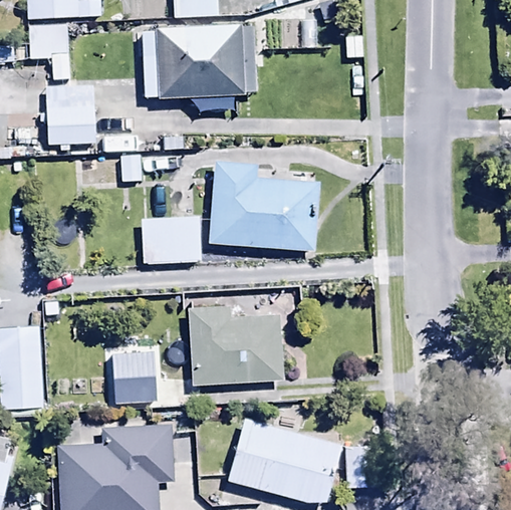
[(27,0),(28,19),(106,17),(105,0),(27,0)]
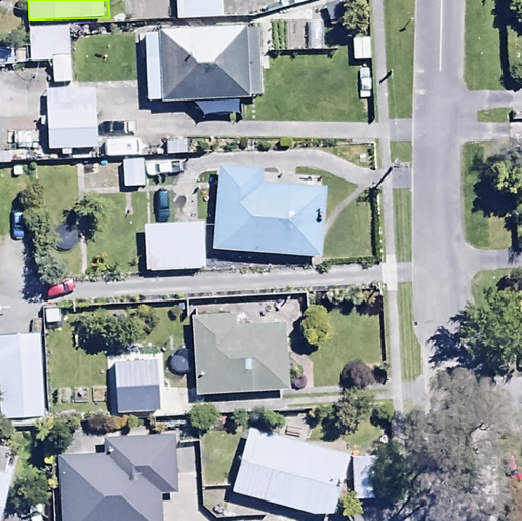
[(176,0),(177,18),(224,16),(222,0),(176,0)]
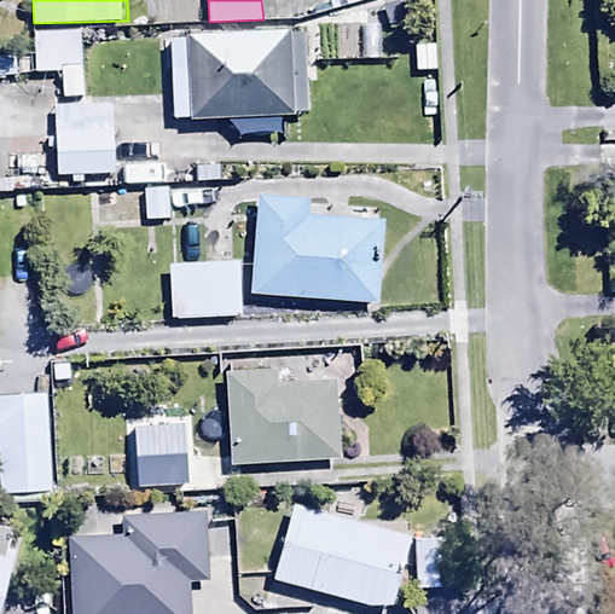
[(83,29),(35,29),(35,71),(63,71),(63,96),(85,96),(85,84),(91,84),(91,74),(83,74),(83,29)]
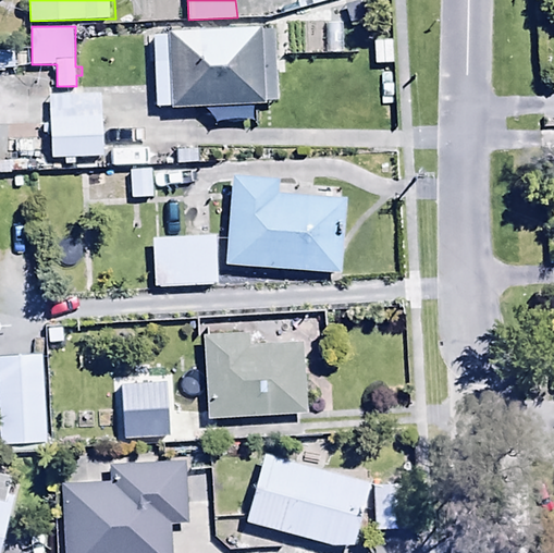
[(277,27),(154,31),(156,107),(229,105),(229,121),(258,120),(257,105),(266,103),(266,98),(279,97),(277,27)]
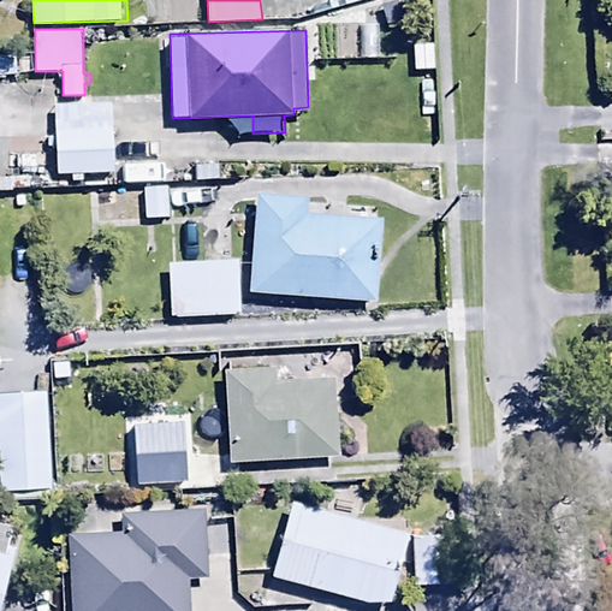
[(0,54),(0,75),(18,76),(19,55),(0,54)]
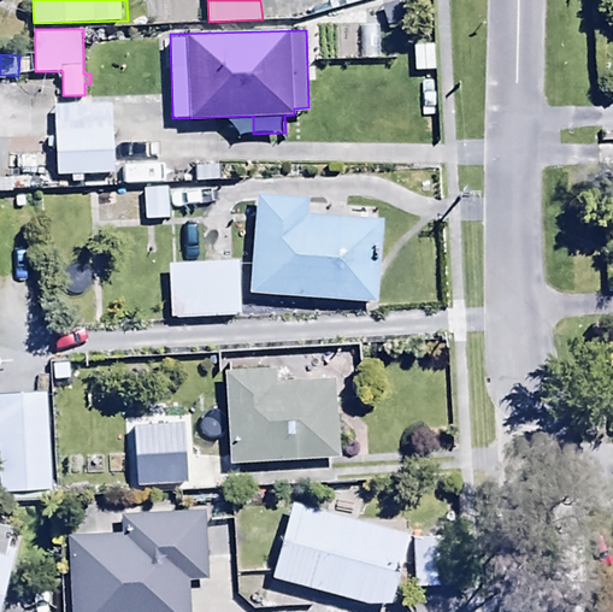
[(112,99),(57,101),(59,174),(75,174),(75,180),(92,178),(92,174),(115,172),(112,99)]
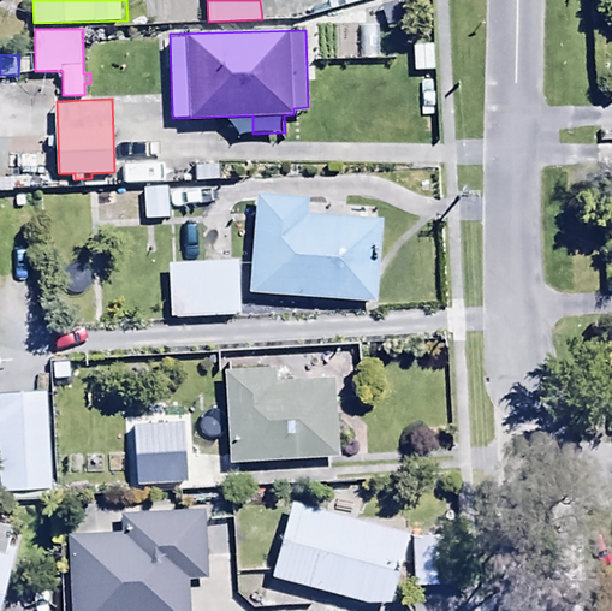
[(47,149),(13,149),(13,172),(47,172),(47,149)]
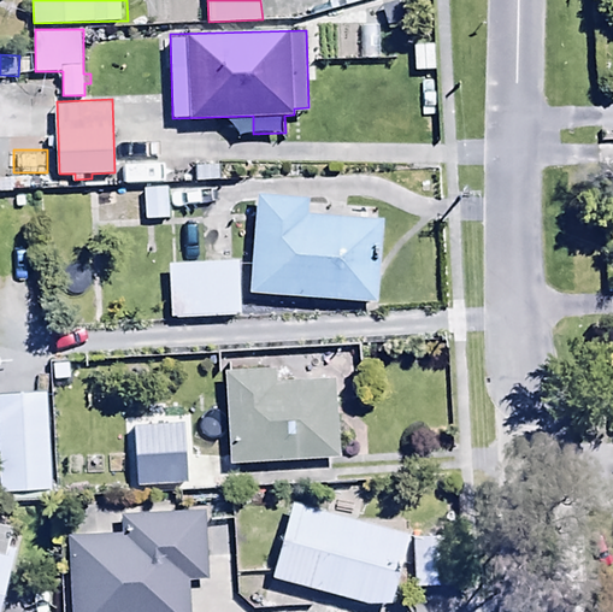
[(149,164),(124,164),(124,182),(169,181),(169,170),(149,170),(149,164)]
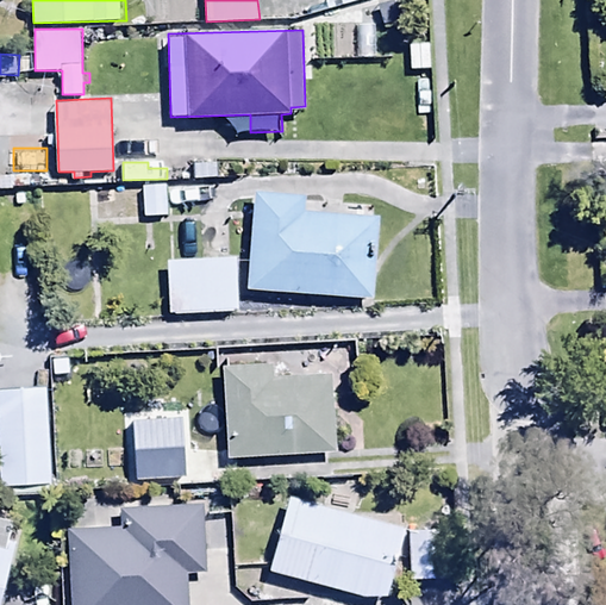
[(166,182),(145,182),(145,214),(167,214),(166,182)]
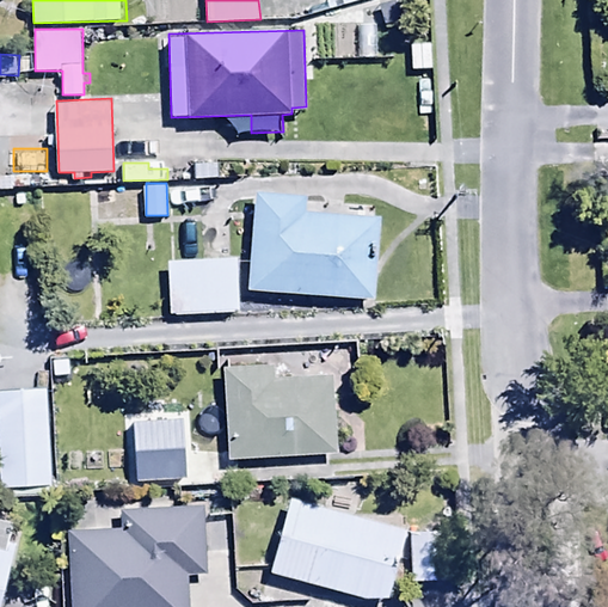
[(308,197),(257,194),(250,289),(374,299),(381,214),(307,208),(308,197)]
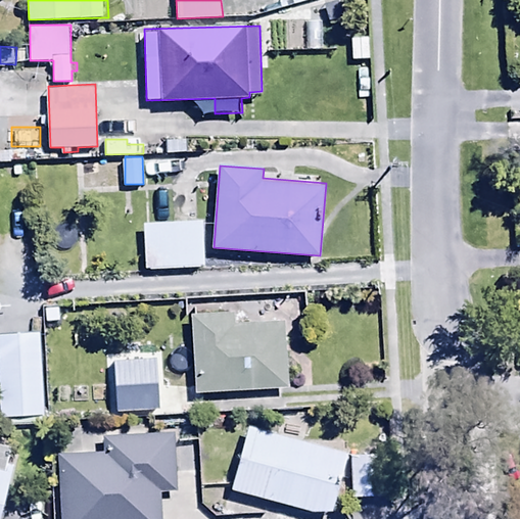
[(204,220),(144,222),(145,268),(205,267),(204,220)]
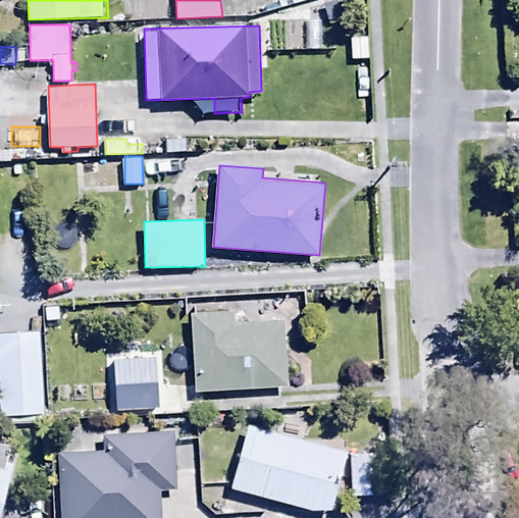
[(234,310),(191,312),(194,390),(288,385),(284,318),(235,321),(234,310)]
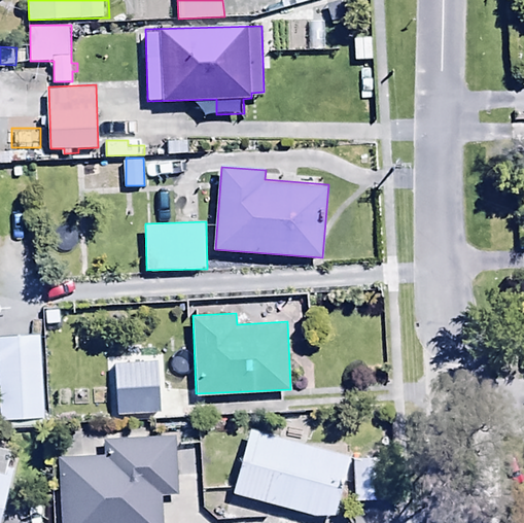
[(45,418),(41,333),(0,334),(0,403),(1,421),(45,418)]
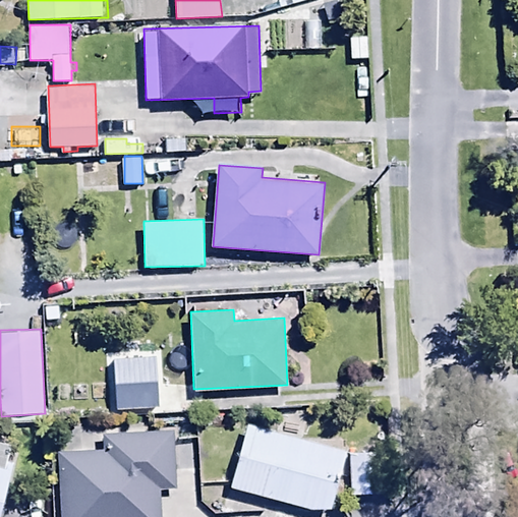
[(127,356),(109,357),(110,411),(166,409),(165,375),(148,376),(147,352),(127,352),(127,356)]
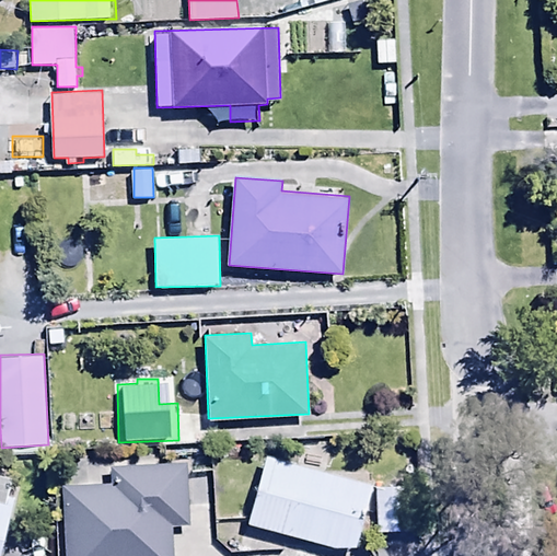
[(373,484),(267,452),(246,522),(352,554),(373,484)]
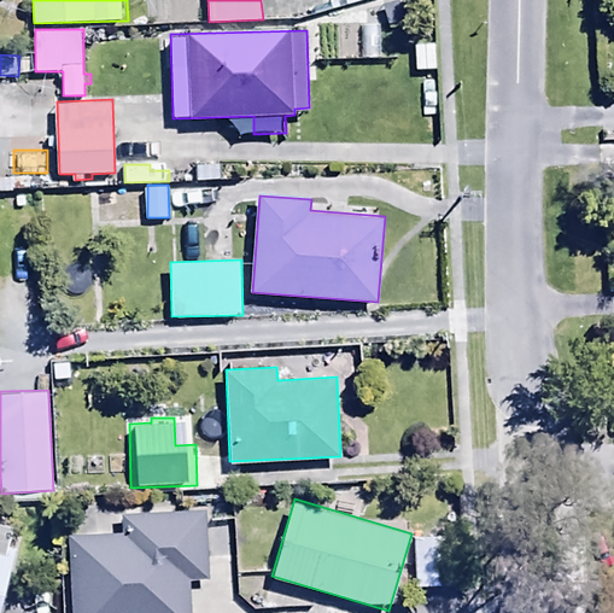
[(122,533),(70,535),(72,612),(189,612),(188,577),(209,577),(206,509),(122,513),(122,533)]
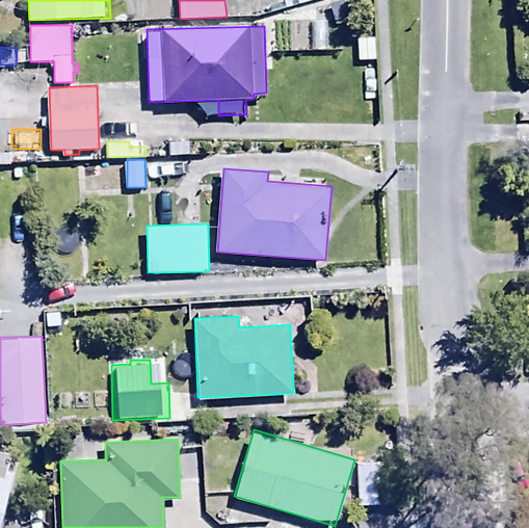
[(0,527),(20,455),(0,449),(0,527)]
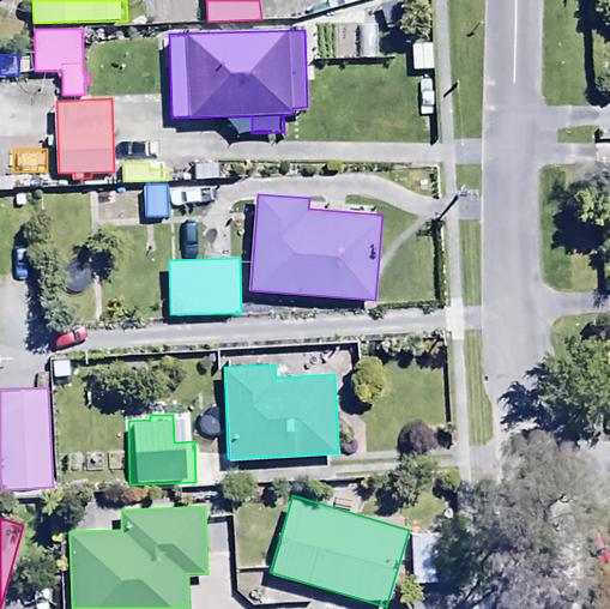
[(456,531),(414,531),(414,584),(457,583),(456,531)]
